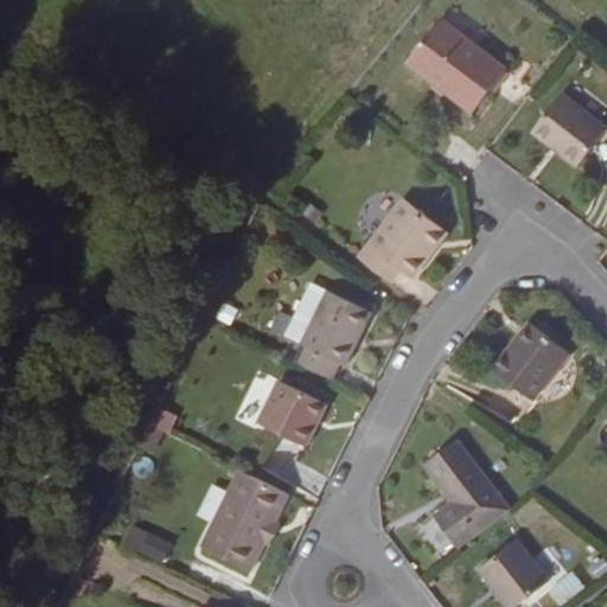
[(440,20),(407,63),(473,113),(506,70),(440,20)]
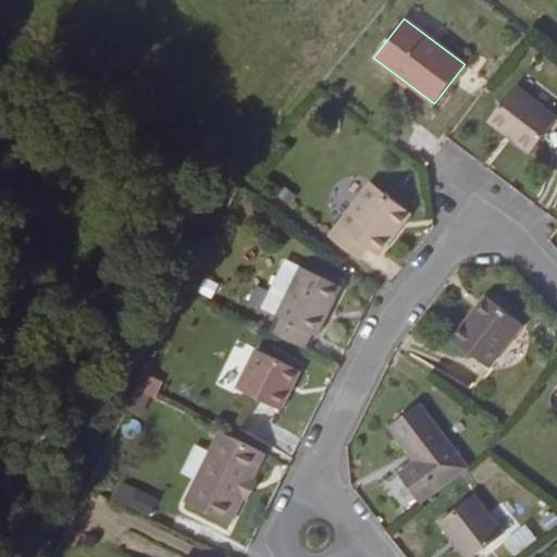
[(506,130),(533,149),(556,119),(515,86),(489,122),(503,133),(506,130)]
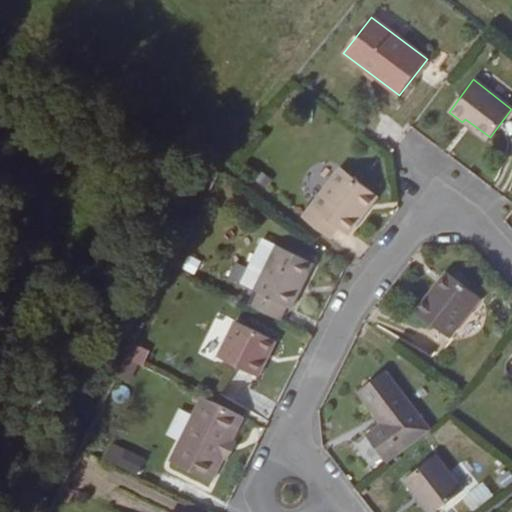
[(487,140),(490,137),(465,119),(462,122),(487,140)]
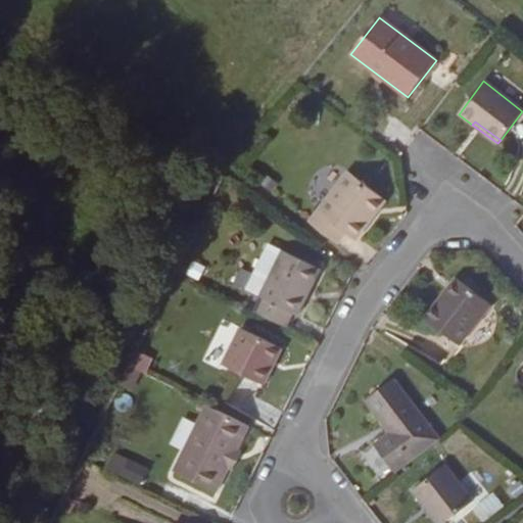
[(368,211),(380,196),(348,172),(308,223),(337,244),(346,233),(355,240),(374,216),(368,211)]
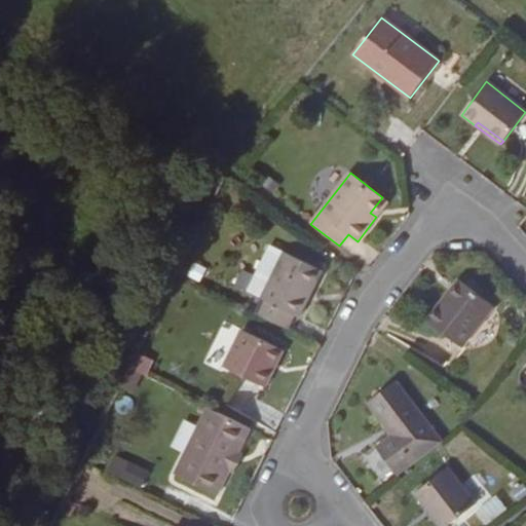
[(376,217),(388,201),(382,197),(370,213),(376,217)]
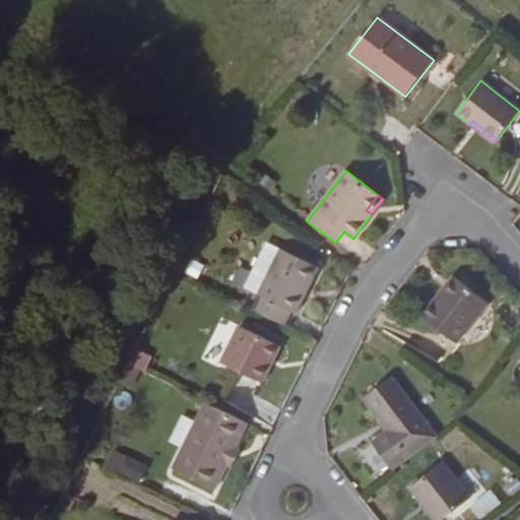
[(296,314),(318,268),(268,243),(253,273),(266,280),(259,296),(263,298),(257,312),(283,325),(290,312),(296,314)]
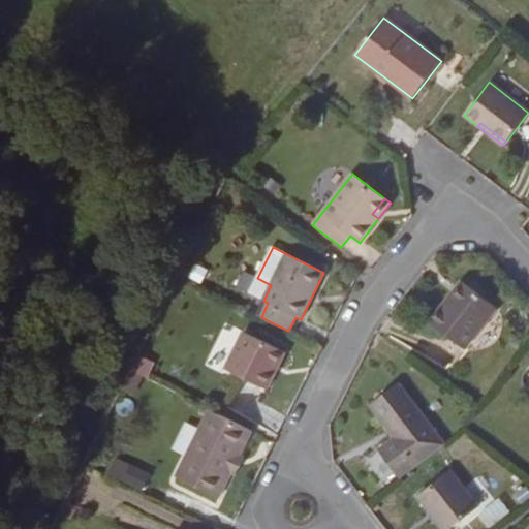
[(271,285),(257,278),(249,294),(263,301),(271,285)]
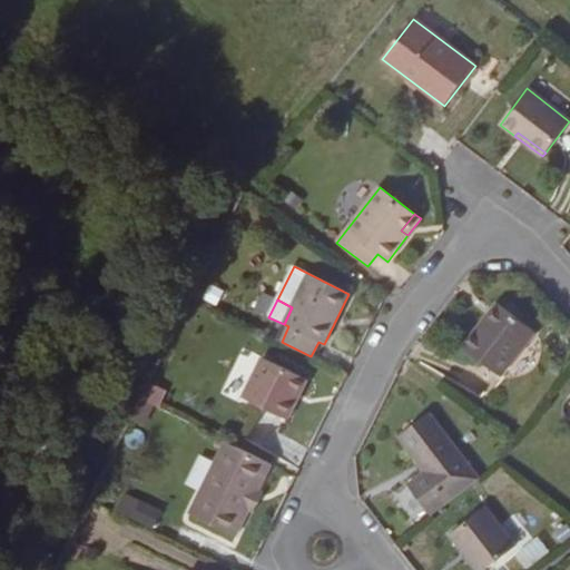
[(490,325),(503,308),(499,304),(484,321),(490,325)]
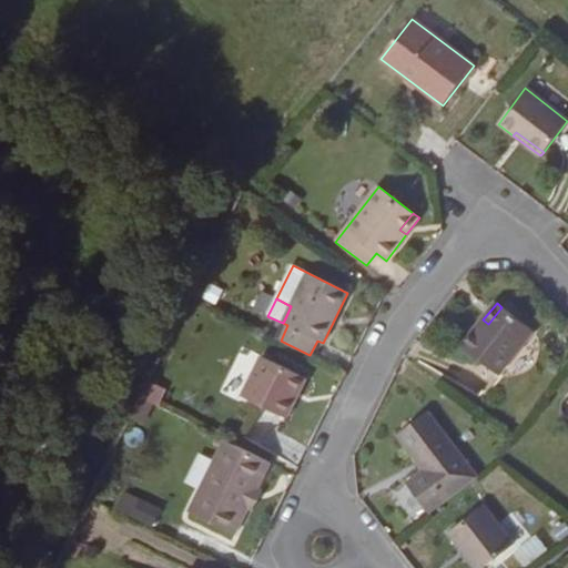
[(499,375),(533,332),(501,307),(488,324),(483,320),(463,346),(499,375)]
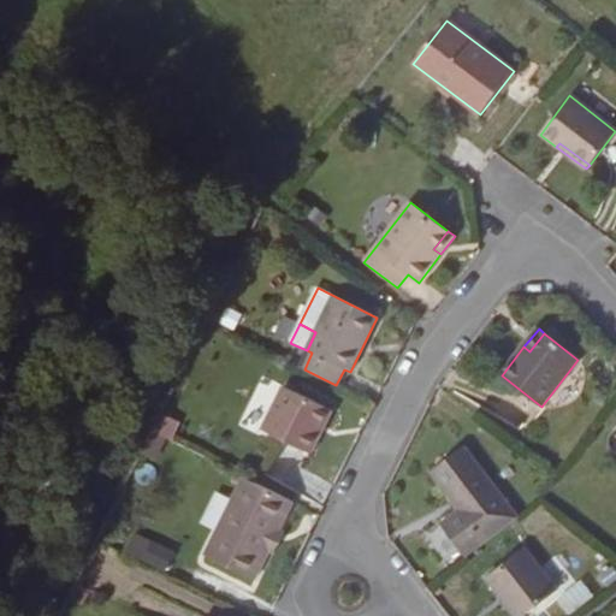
[(321,431),(314,428),(325,407),(284,386),(262,430),(311,454),(321,431)]
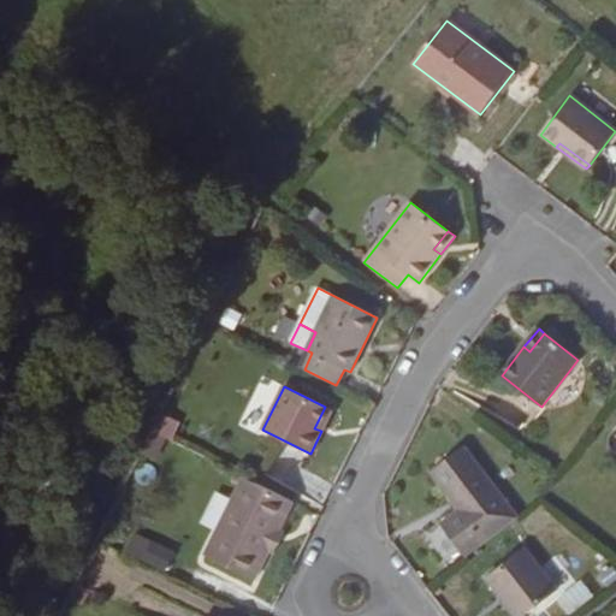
[(332,410),(325,407),(314,428),(321,431),(332,410)]
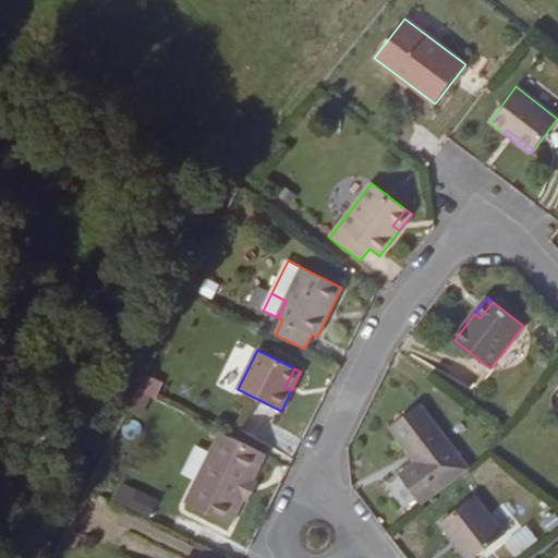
[(399,474),(423,505),(470,470),(421,404),(390,427),(415,461),(399,474)]
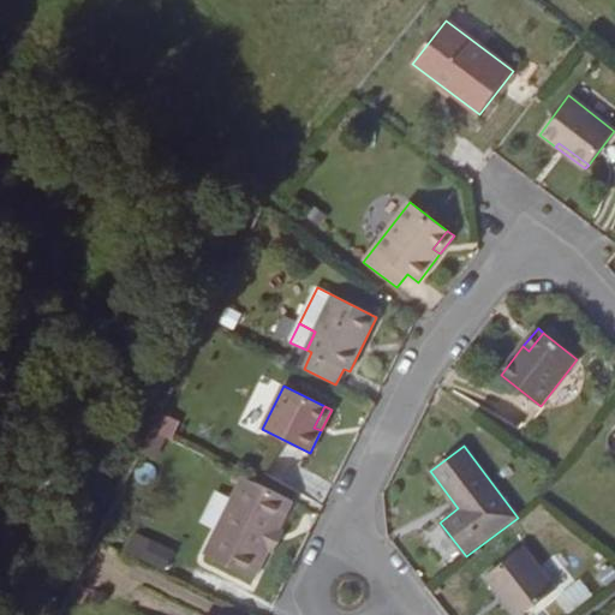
[(238,500),(249,479),(244,477),(233,497),(238,500)]
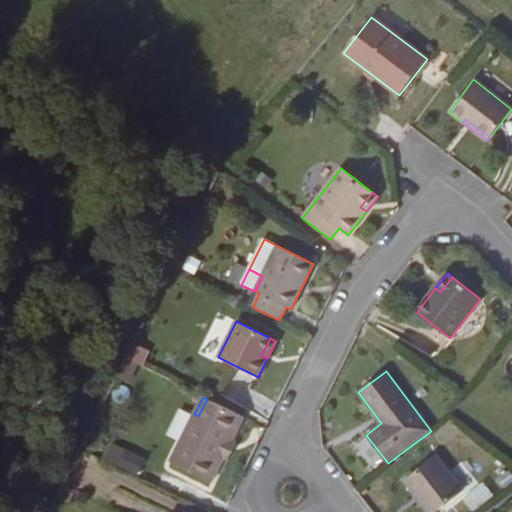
[(198,416),(194,414),(189,425),(192,427),(186,441),(182,439),(171,462),(211,482),(224,457),(232,441),(244,417),(207,399),(198,416)]
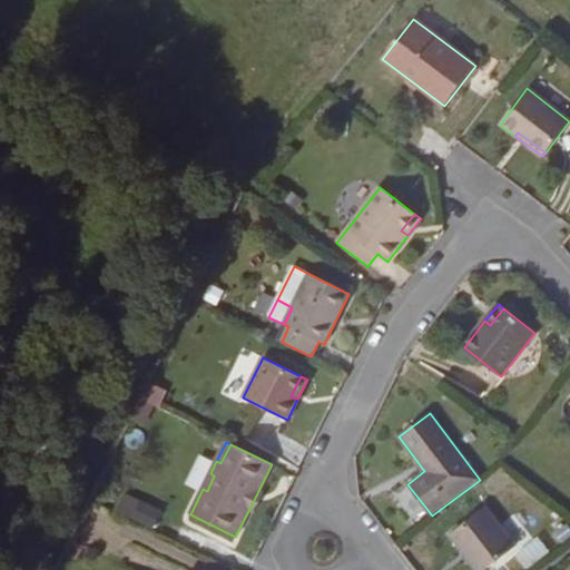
[(207,491),(214,475),(210,473),(203,489),(207,491)]
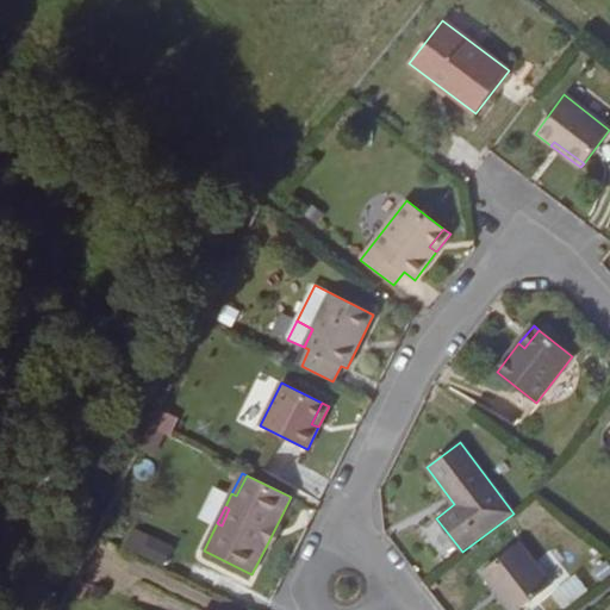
[(272,547),(281,529),(277,526),(267,545),(272,547)]
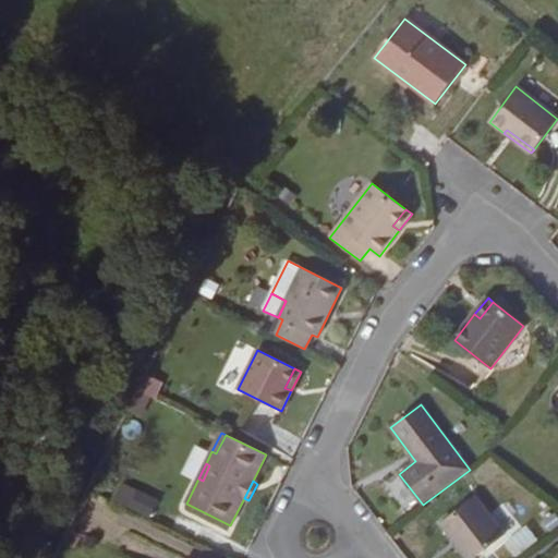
[(473,557),(504,535),(475,497),(440,523),(466,557),(473,557)]
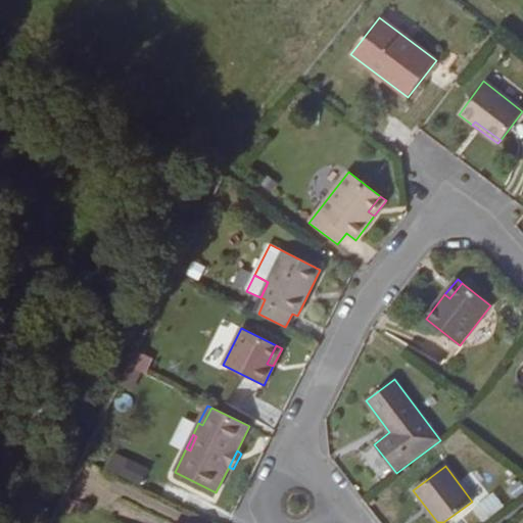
[(472,472),(459,480),(475,505),(488,496),(472,472)]
